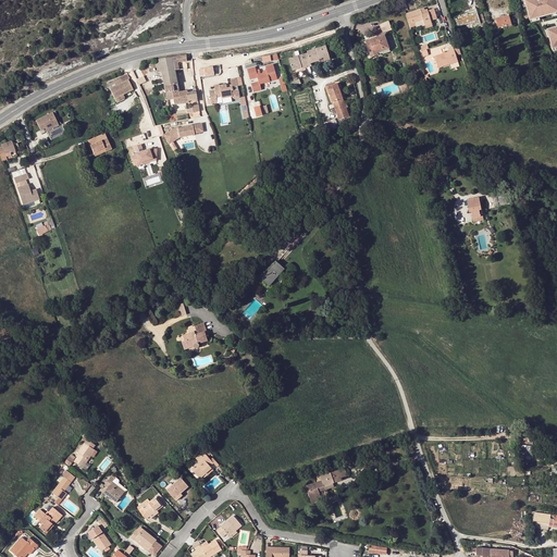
[(523,0),(525,5),(529,19),(539,15),(551,12),(556,10),(556,7),(555,0),(523,0)]
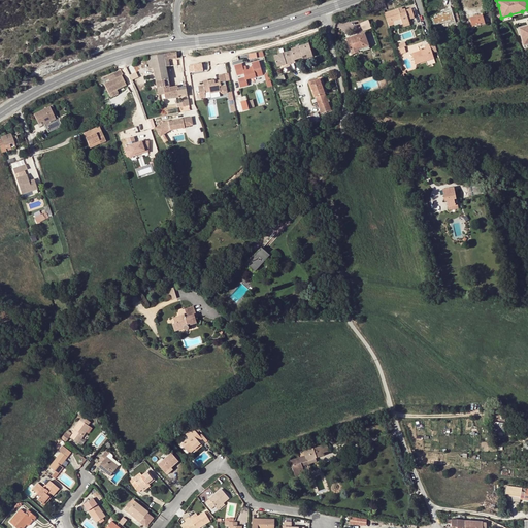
[(448,11),(431,17),(434,26),(451,21),(451,24),(455,22),(456,25),(461,24),(456,10),(452,11),(449,12),(448,11)]
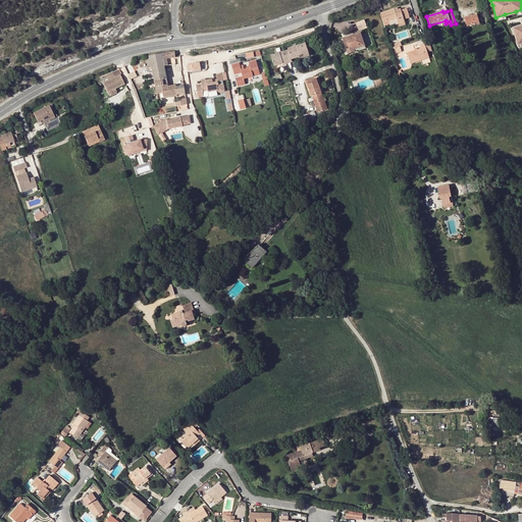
[(397,11),(381,15),(384,25),(399,21),(401,27),(407,24),(406,21),(412,19),(409,11),(403,12),(403,11),(400,12),(397,13),(397,11)]
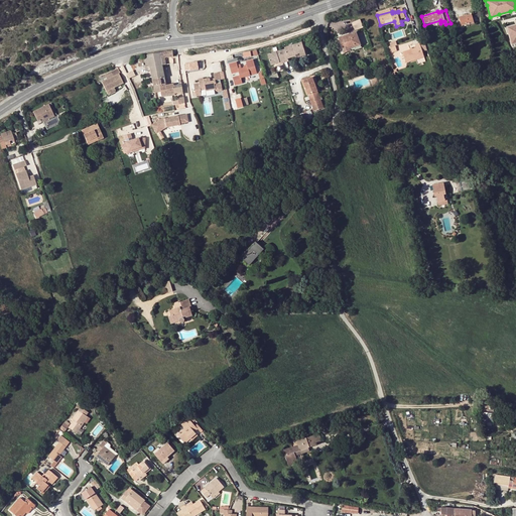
[(466,15),(460,17),(462,25),(469,23),(469,25),(474,23),(471,13),(466,15)]
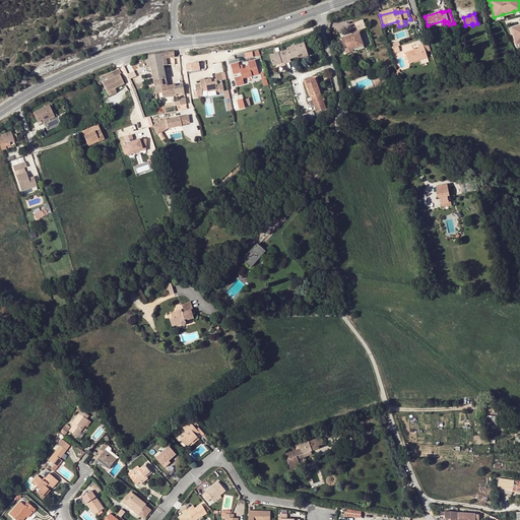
[(363,19),(354,22),(358,31),(366,27),(363,19)]
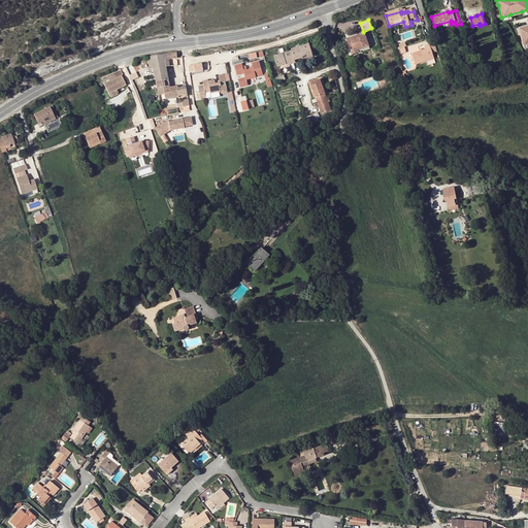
[(364,33),(350,38),(351,40),(348,41),(352,55),(359,53),(358,50),(368,46),(364,33)]
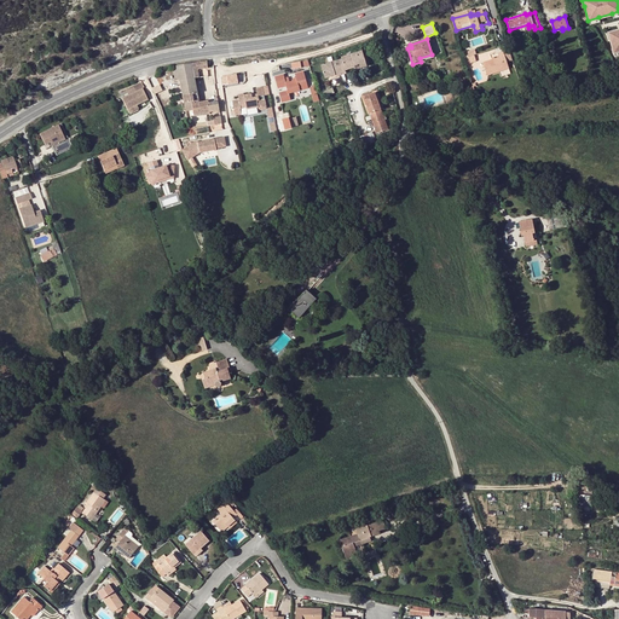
[(411,47),(410,45),(403,47),(409,65),(412,64),(408,48),(411,47)]
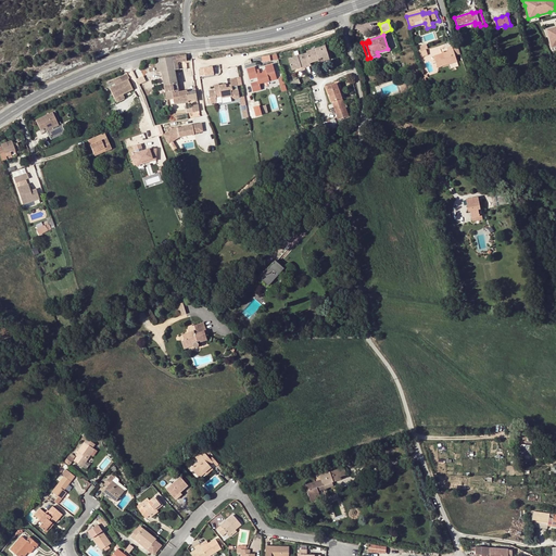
[(306,52),(306,53),(310,63),(318,61),(318,60),(328,57),(326,50),(325,47),(306,52)]
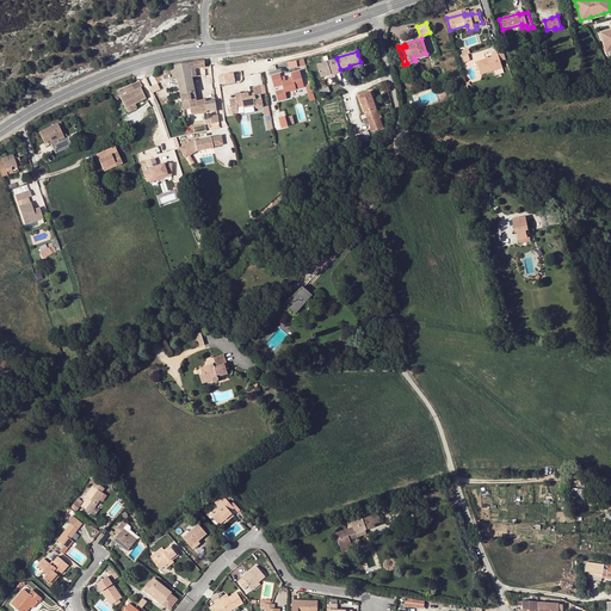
[(482,76),(494,73),(505,69),(503,63),(500,55),(499,53),(493,55),(494,59),(479,65),(482,76)]
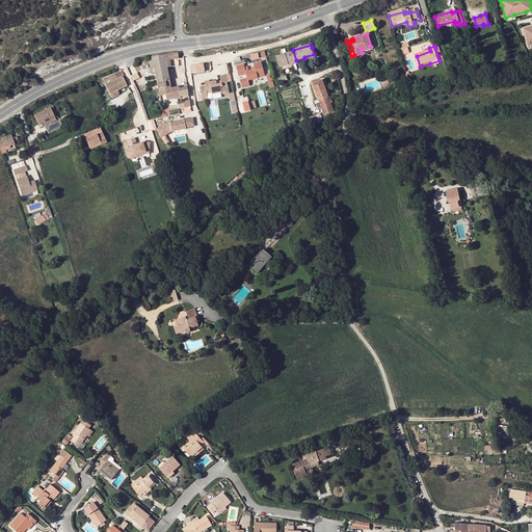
[(315,48),(312,48),(314,54),(304,57),(304,58),(306,60),(317,56),(315,48)]
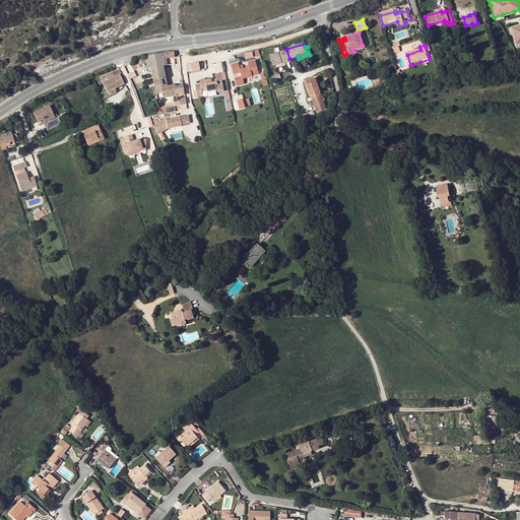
[(289,59),(286,50),(270,55),(273,66),(276,64),(281,63),(281,62),(289,59)]
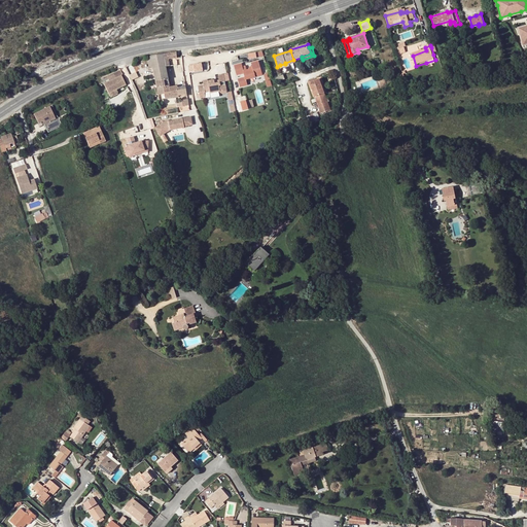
[(177,58),(176,53),(163,55),(166,66),(170,66),(168,59),(177,58)]
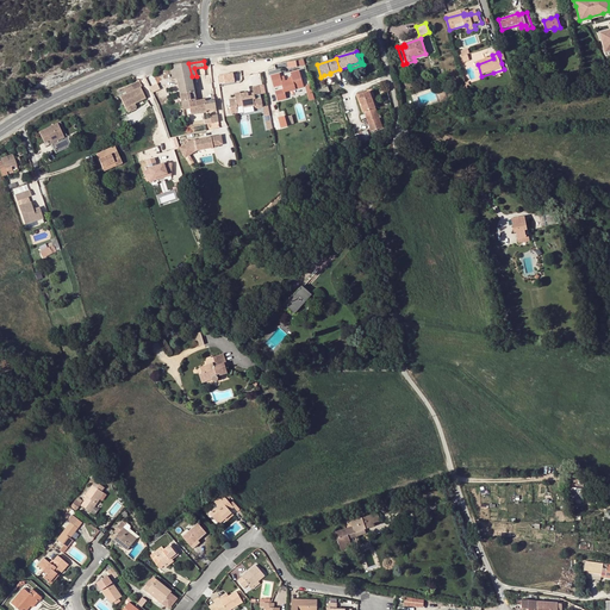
[(188,63),(170,66),(173,79),(178,78),(182,101),(195,99),(192,76),(188,63)]
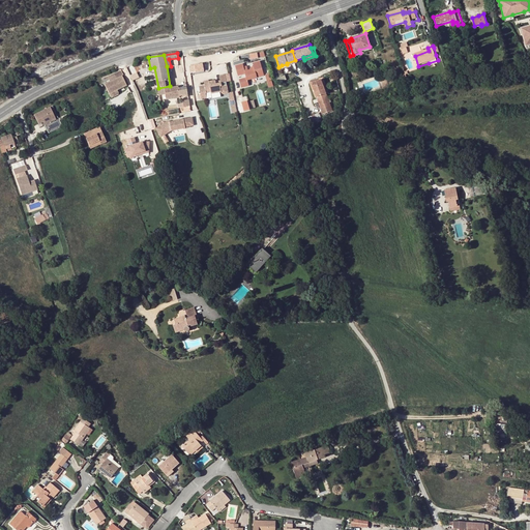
[(243,63),(235,65),(238,75),(245,72),(246,78),(239,80),(241,87),(248,85),(247,80),(264,75),(260,61),(253,63),(254,66),(252,67),(249,69),(248,70),(247,67),(244,68),(243,66),(243,63)]
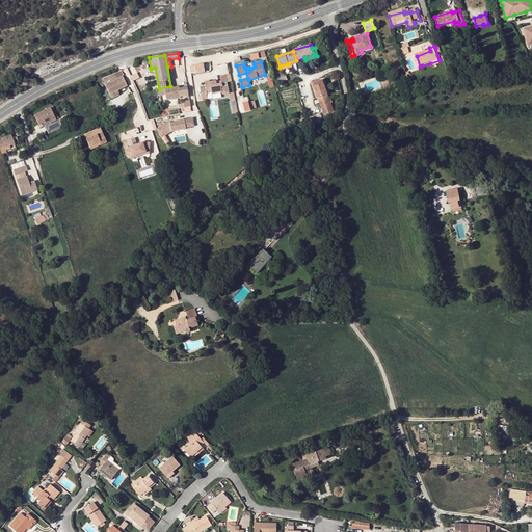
[(205,72),(203,63),(190,65),(189,67),(190,74),(205,72)]
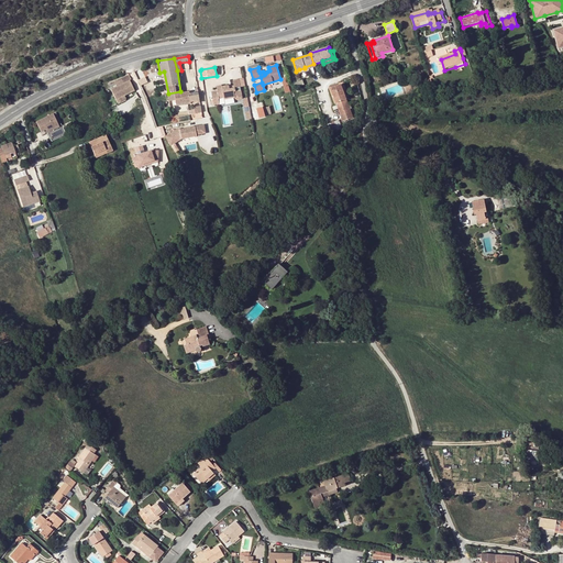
[(113,81),(116,86),(129,80),(130,79),(128,74),(113,81)]
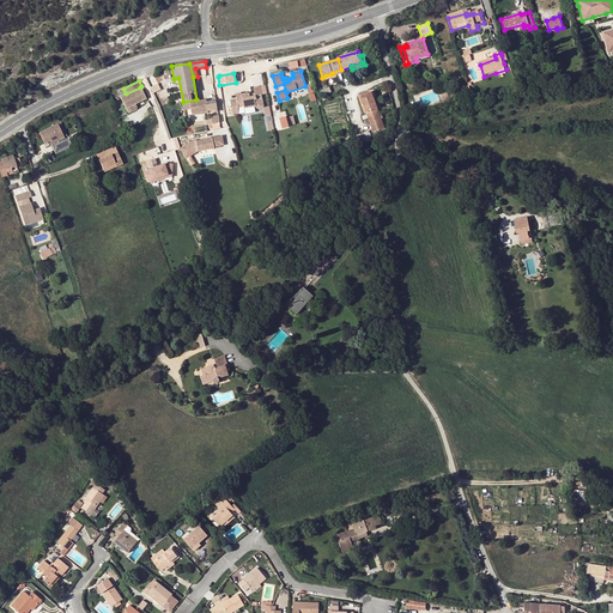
[(241,93),(236,95),(236,99),(230,101),(231,110),(228,110),(229,115),(238,113),(237,108),(243,107),(243,109),(255,107),(255,108),(258,109),(263,108),(259,86),(254,87),(255,93),(255,96),(249,97),(249,95),(248,93),(241,95),(241,93)]
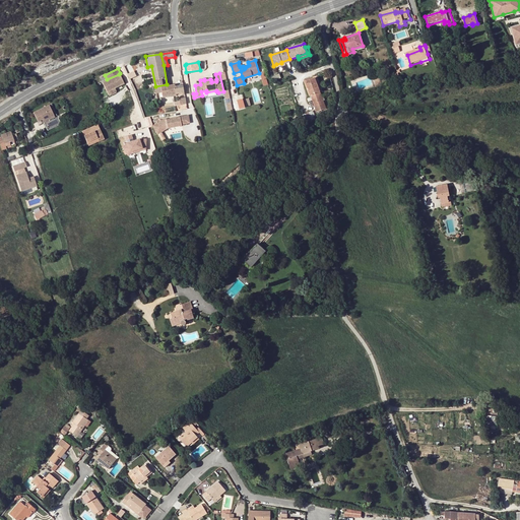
[(107,79),(102,82),(106,91),(123,83),(119,74),(107,79)]
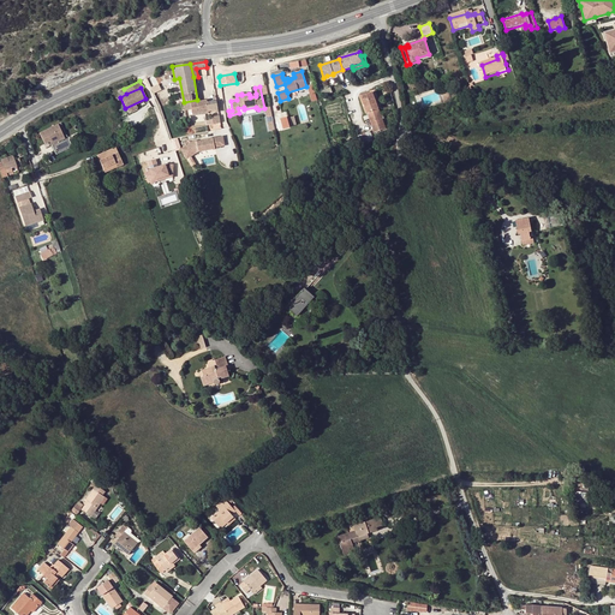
[(463,88),(448,93),(452,101),(465,96),(464,94),(463,88)]
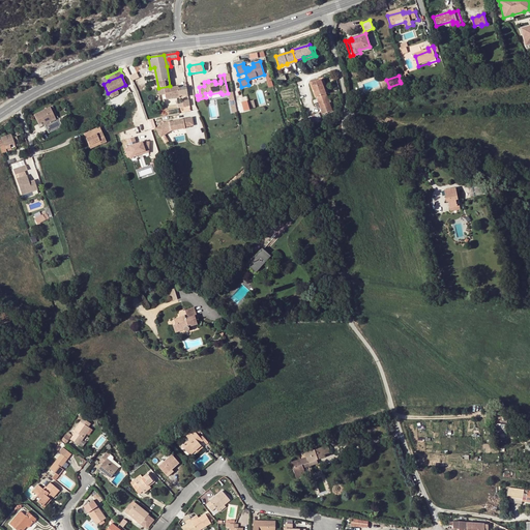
[(389,87),(386,80),(385,77),(380,79),(383,88),(389,87)]
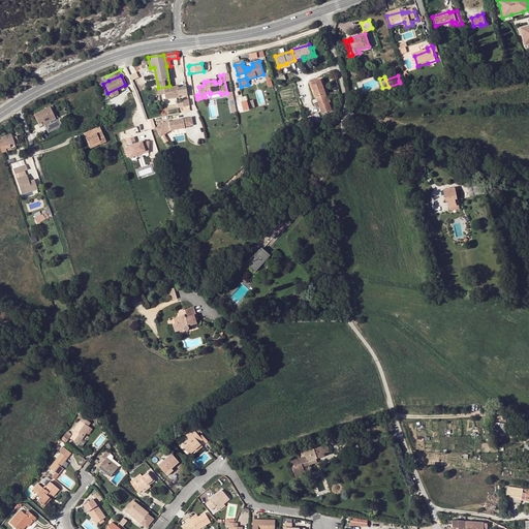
[(320,80),(311,83),(315,96),(316,99),(312,100),(313,104),(318,102),(322,114),(332,111),(325,93),(320,80)]
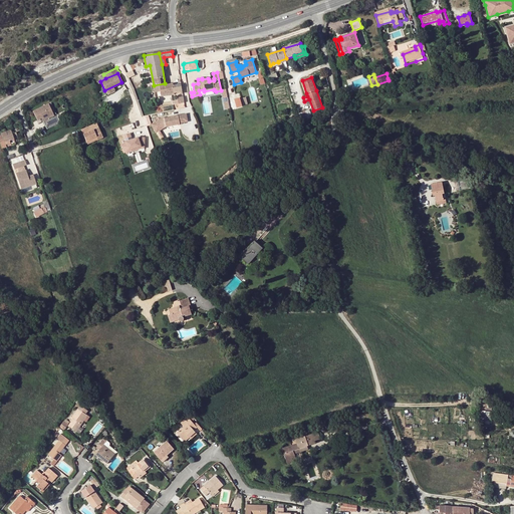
[(165,83),(154,85),(155,92),(161,91),(162,96),(183,93),(181,84),(173,85),(173,83),(166,84),(165,83)]
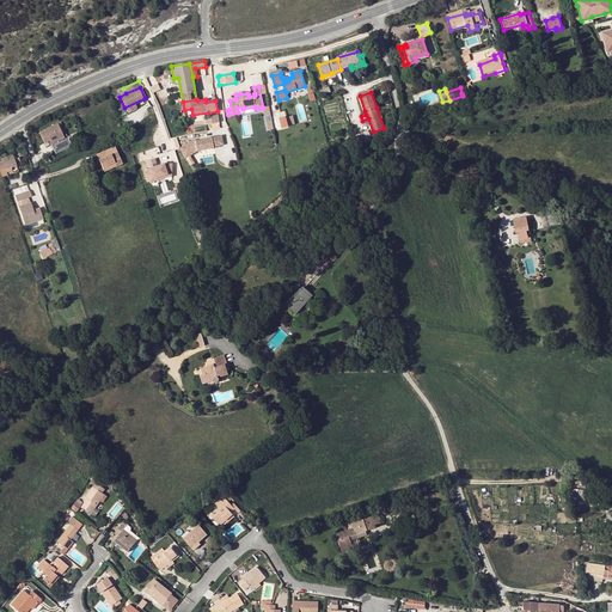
[(206,121),(206,126),(220,122),(219,115),(213,116),(214,118),(206,121)]
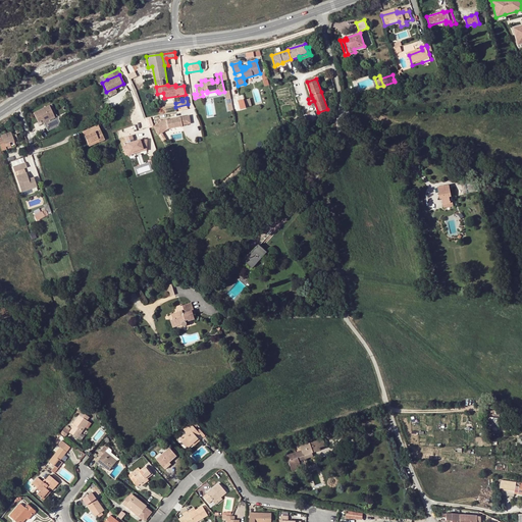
[(241,100),(244,108),(249,107),(246,99),(241,100)]
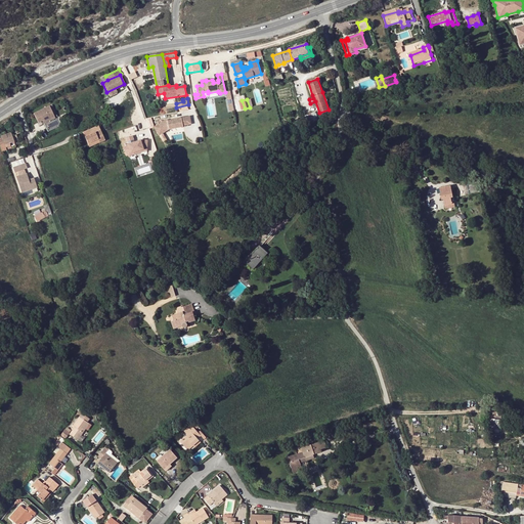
[(49,106),(54,118),(48,120),(47,118),(42,120),(37,122),(38,124),(43,122),(47,132),(61,125),(52,104),(49,106)]
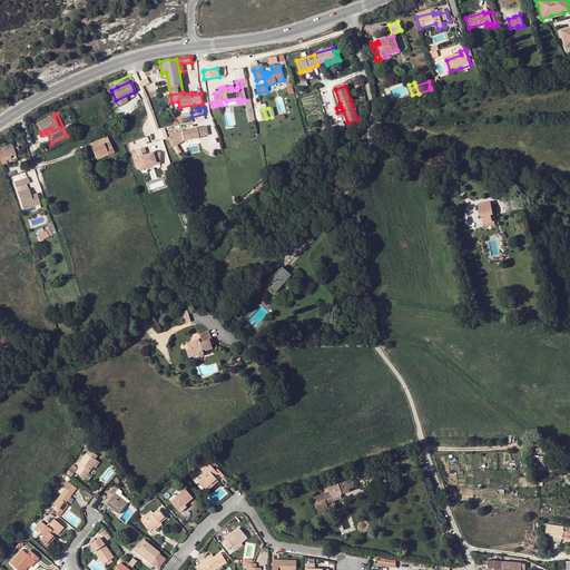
[(52,130),(59,128),(53,116),(36,124),(40,133),(46,130),(51,128),(52,130)]
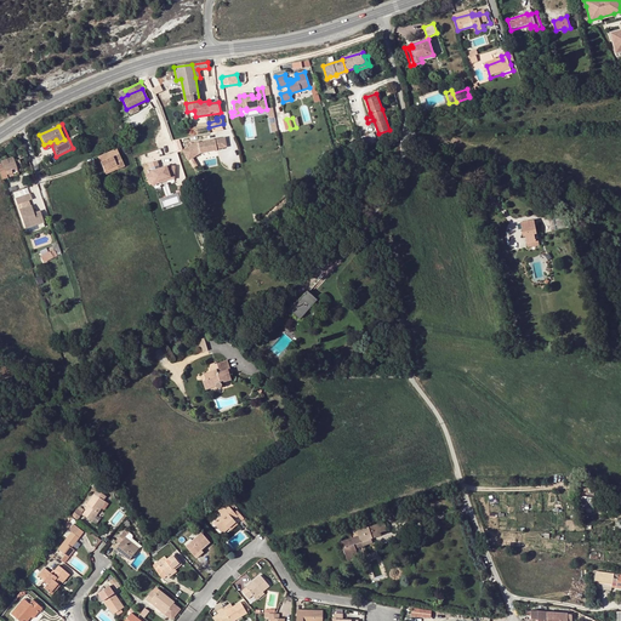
[(227,147),(226,138),(199,143),(199,142),(195,143),(183,151),(189,160),(200,153),(217,151),(217,149),(227,147)]
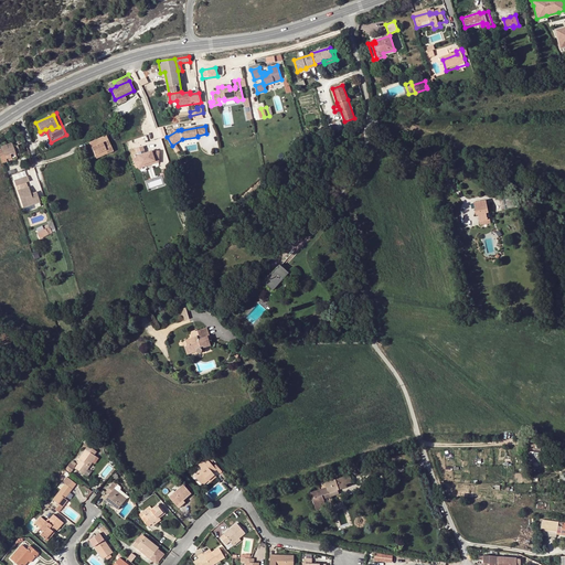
[(89,142),(95,155),(105,150),(107,153),(113,151),(106,135),(89,142)]
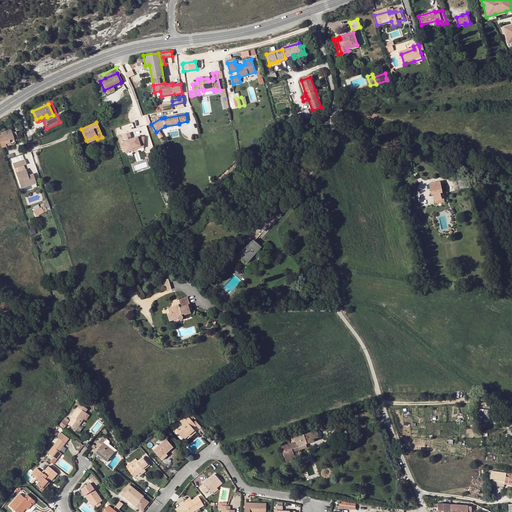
[(2,134),(0,134),(0,146),(0,147),(5,146),(5,143),(10,142),(9,139),(17,136),(15,131),(11,132),(10,129),(1,132),(2,134)]
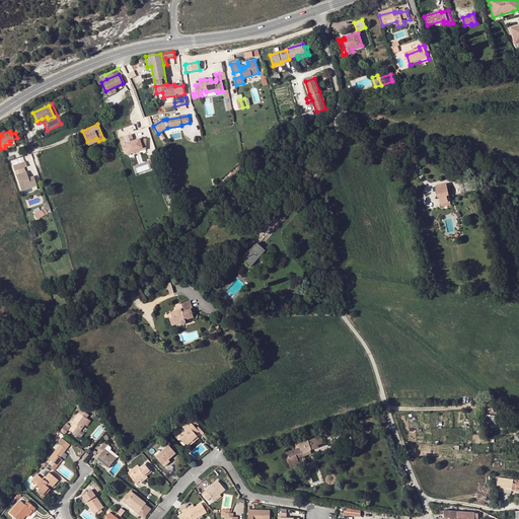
[(140,139),(128,143),(122,147),(128,154),(131,152),(143,148),(146,148),(146,139),(140,139)]
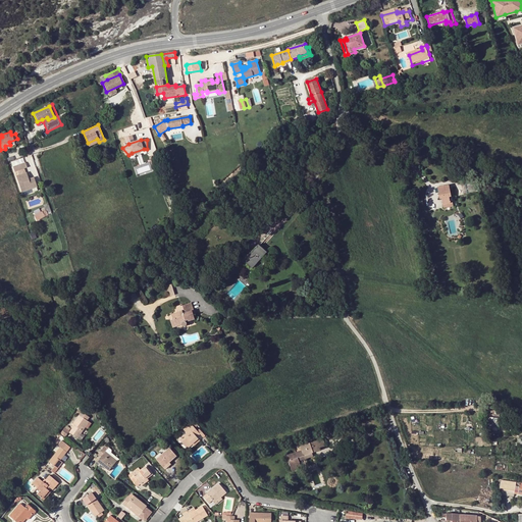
[(24,161),(12,165),(14,170),(23,167),(27,165),(24,161)]
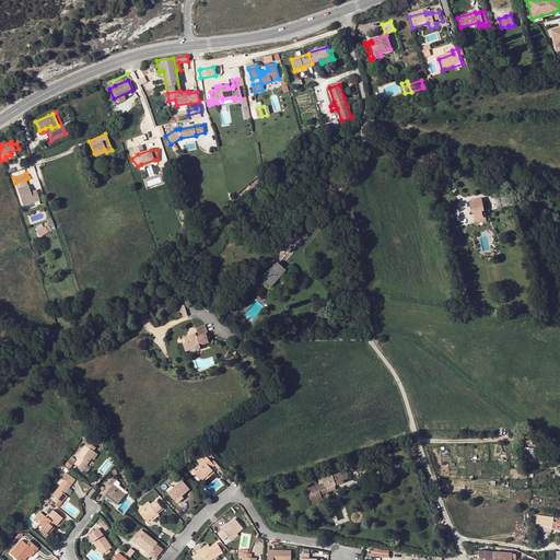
[(14,183),(16,188),(26,184),(25,179),(15,183),(14,183)]
